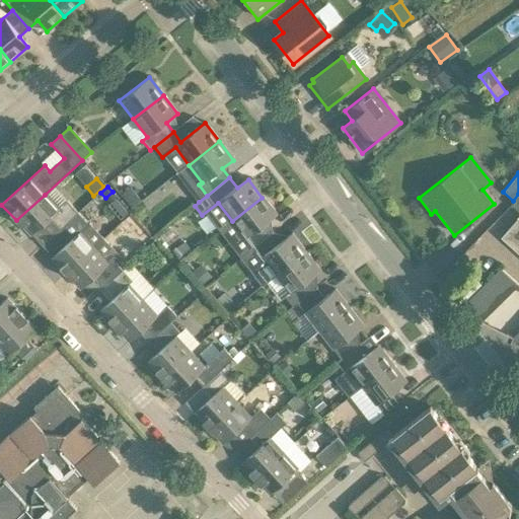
[(141,200),(130,188),(121,196),(131,208),(141,200)]
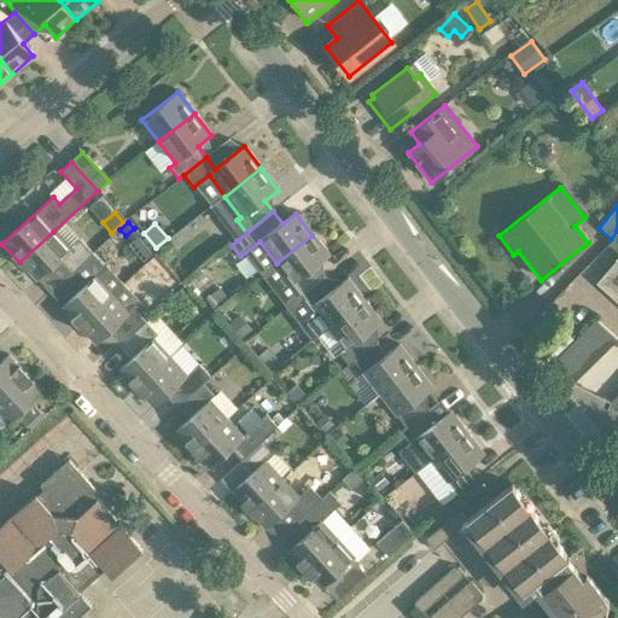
[(80,242),(70,250),(53,232),(19,262),(36,280),(58,261),(70,273),(70,274),(70,275),(71,274),(92,255),(80,242)]
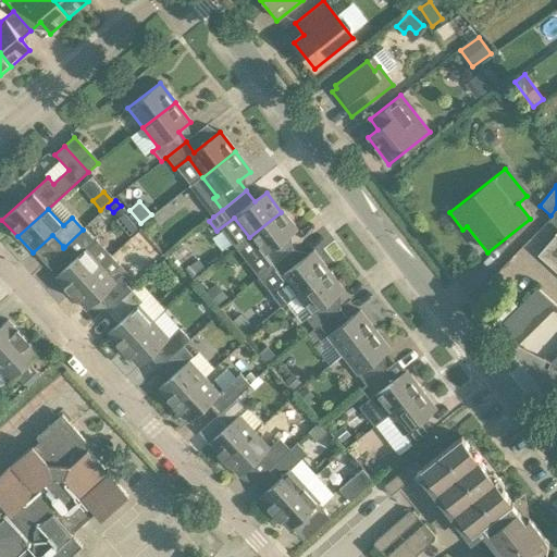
[(296,231),(281,212),(249,237),(272,267),(293,250),(285,240),(296,231)]
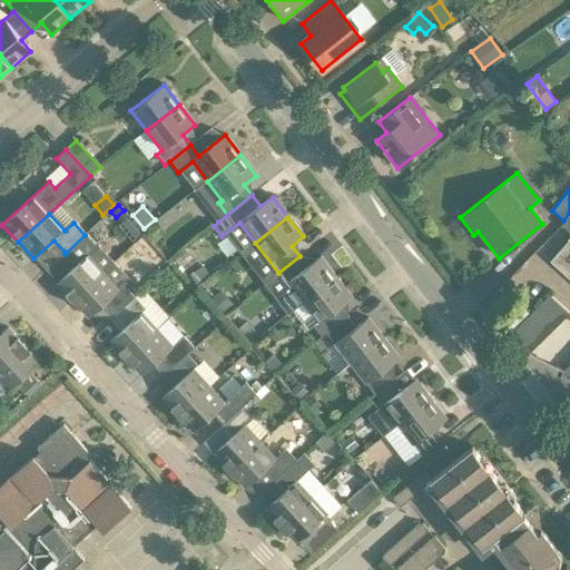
[(161,236),(151,224),(144,229),(155,242),(161,236)]
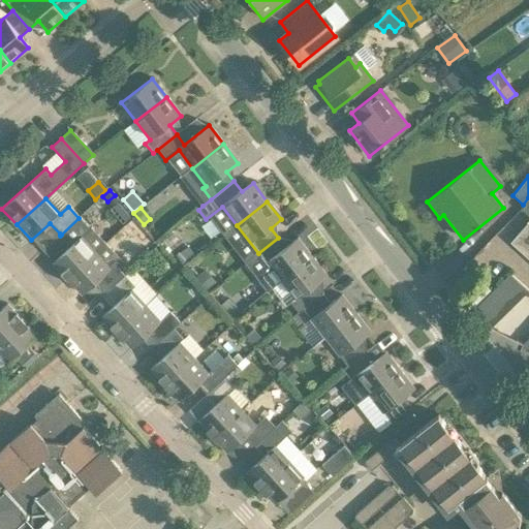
[(95,253),(82,238),(90,229),(79,218),(61,235),(71,246),(52,263),(66,279),(95,253)]
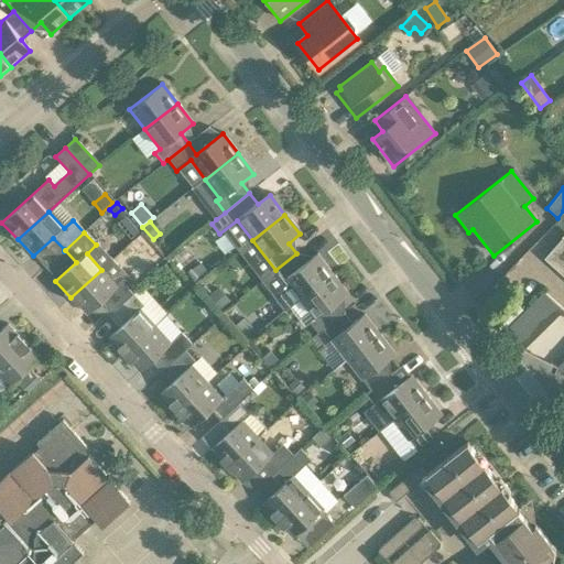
[(563,248),(549,264),(559,273),(563,268),(563,248)]
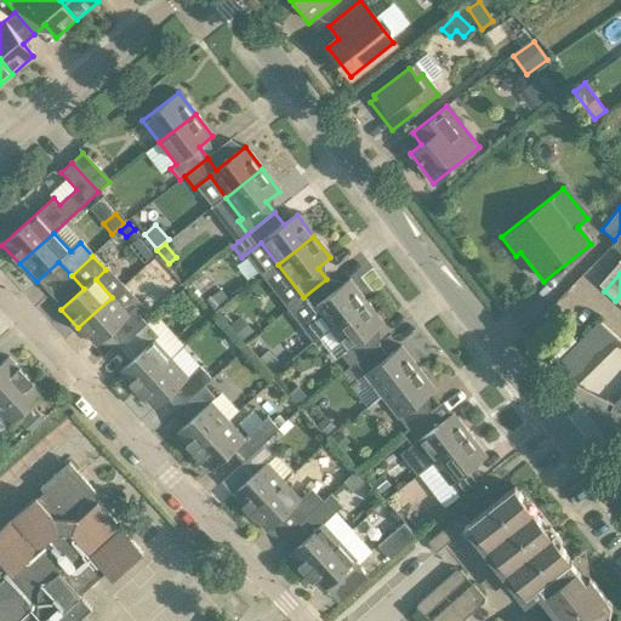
[(174,278),(165,285),(175,295),(183,288),(174,278)]
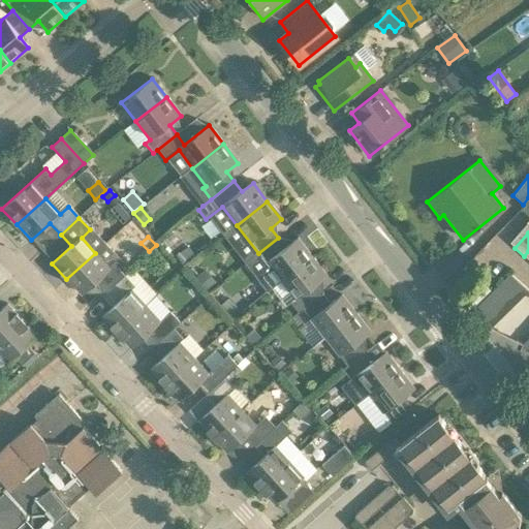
[(268,291),(280,281),(311,257),(297,239),(285,248),(278,238),(258,253),(273,272),(260,282),(268,291)]
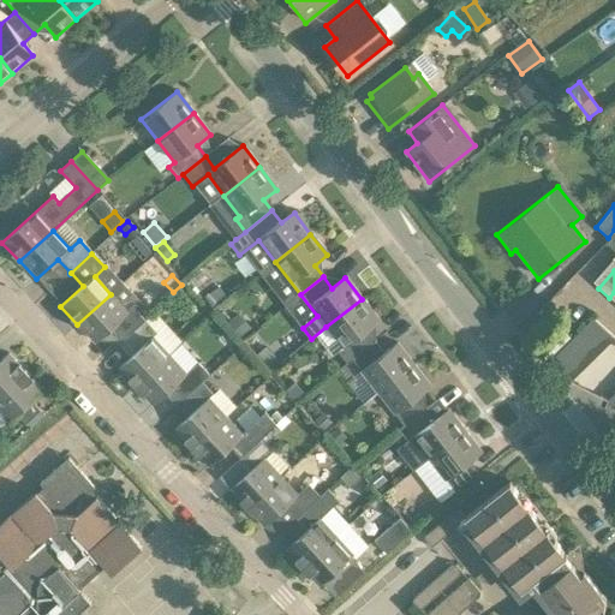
[(571,309),(587,308),(586,276),(563,276),(563,306),(571,306),(571,309)]
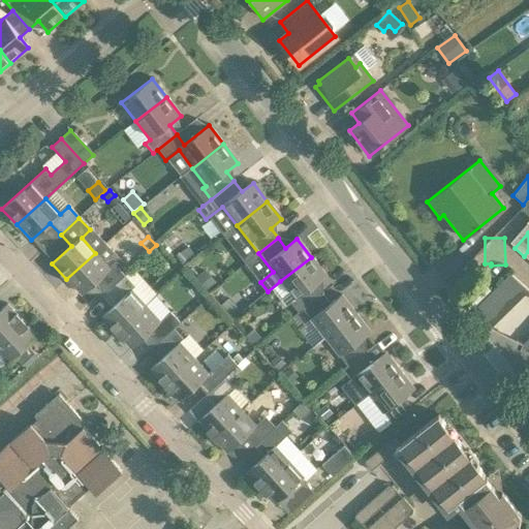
[(188,246),(176,256),(183,265),(195,254),(188,246)]
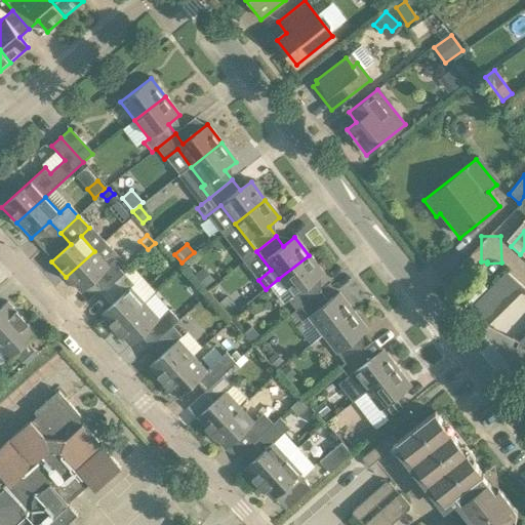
[(102,294),(123,274),(113,263),(109,267),(94,251),(66,277),(81,292),(91,283),(102,294)]
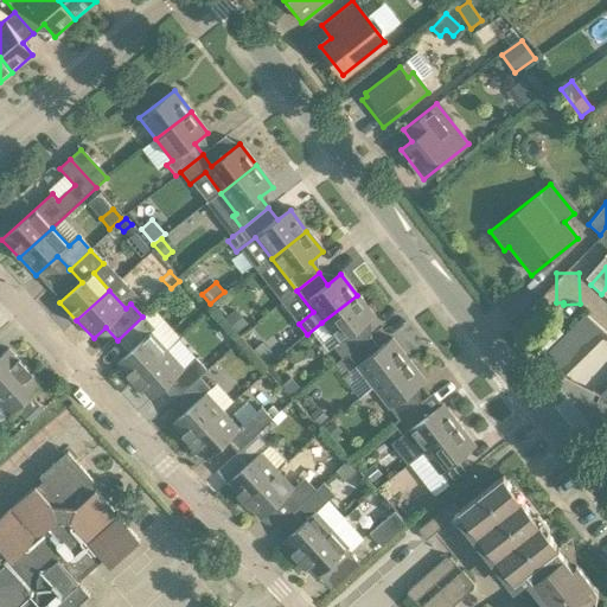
[(342,359),(347,356),(370,338),(360,327),(374,317),(357,295),(321,323),(338,344),(333,349),(342,359)]
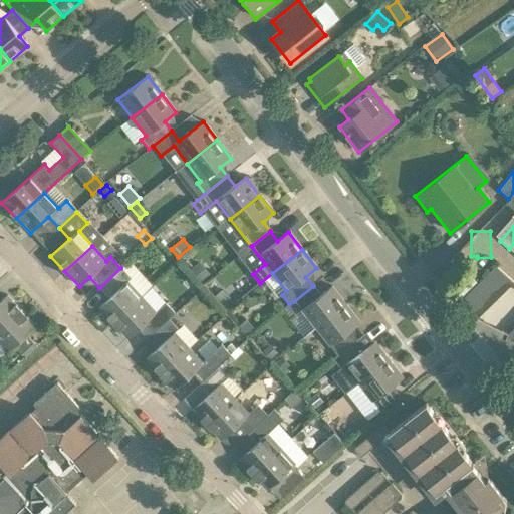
[(211,274),(198,261),(189,270),(201,283),(211,274)]
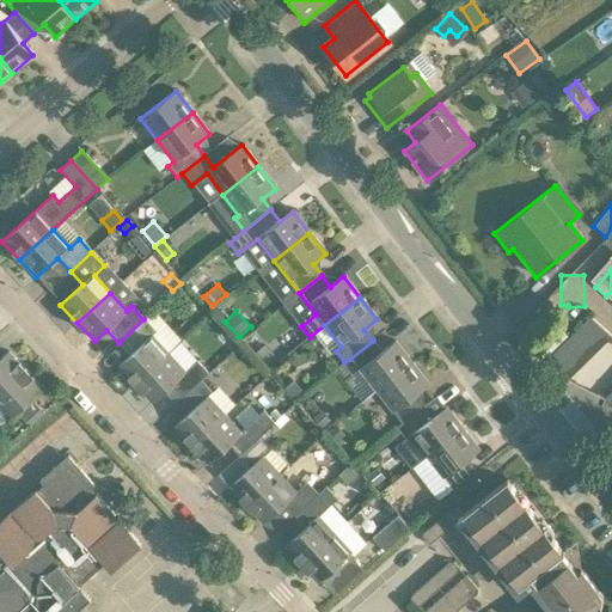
[(581,326),(603,348),(611,338),(611,337),(591,316),(581,326)]
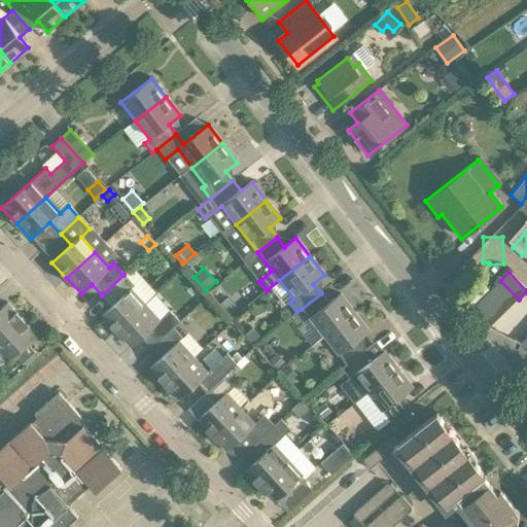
[(116,331),(145,306),(131,289),(134,286),(124,275),(102,295),(111,306),(101,316),(116,331)]
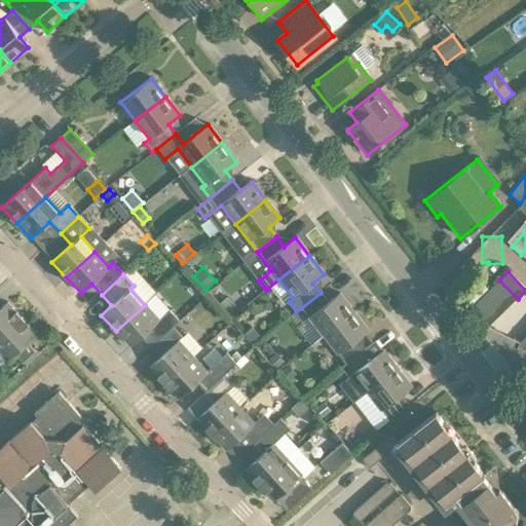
[(468,309),(487,290),(476,278),(457,297),(468,309)]
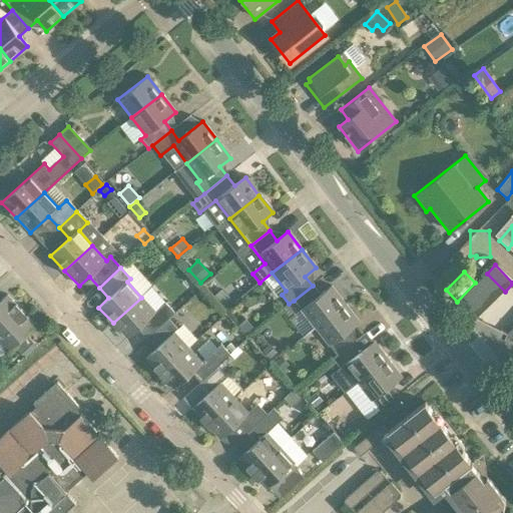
[(478,282),(496,302),(505,292),(487,274),(478,282)]
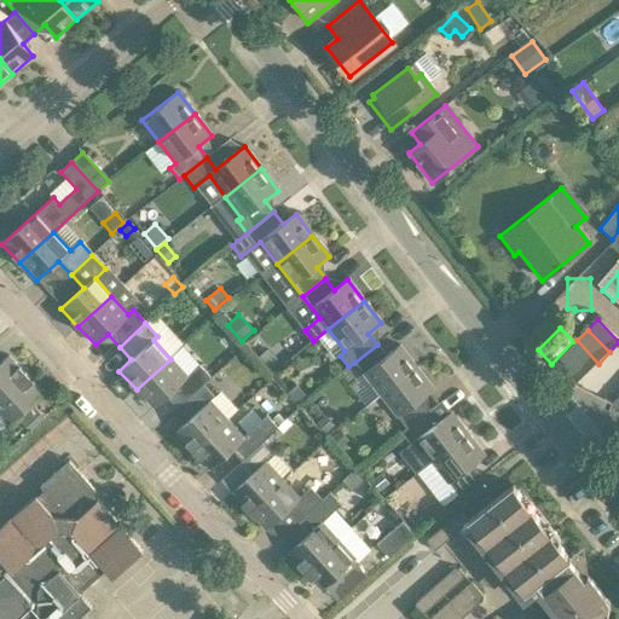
[(577,340),(563,351),(589,374),(599,364),(577,340)]
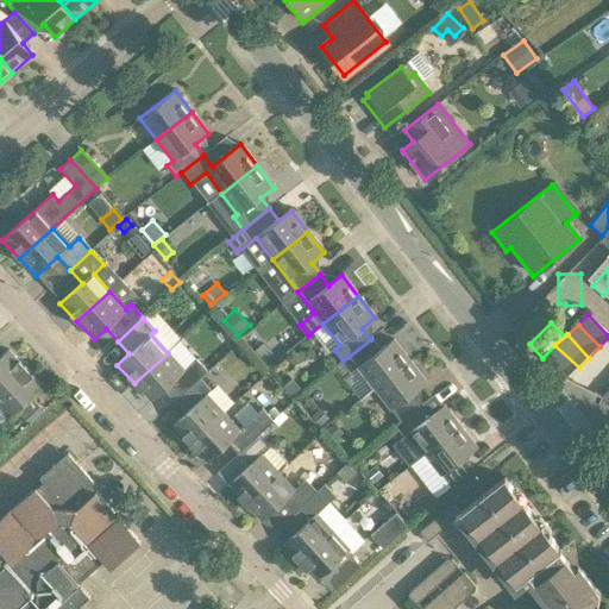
[(374,389),(409,362),(393,340),(380,351),(371,339),(349,357),(374,389)]
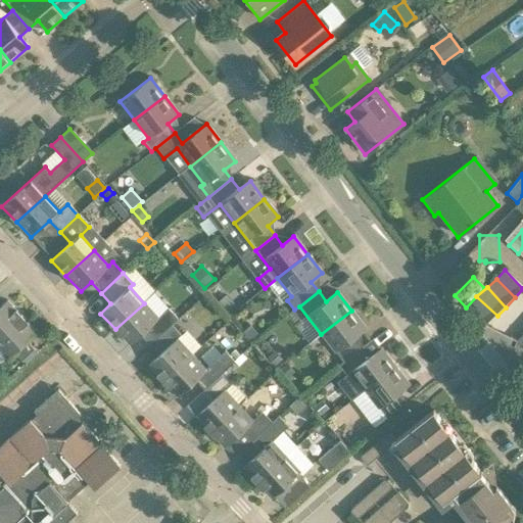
[(226,294),(218,302),(228,314),(236,305),(226,294)]
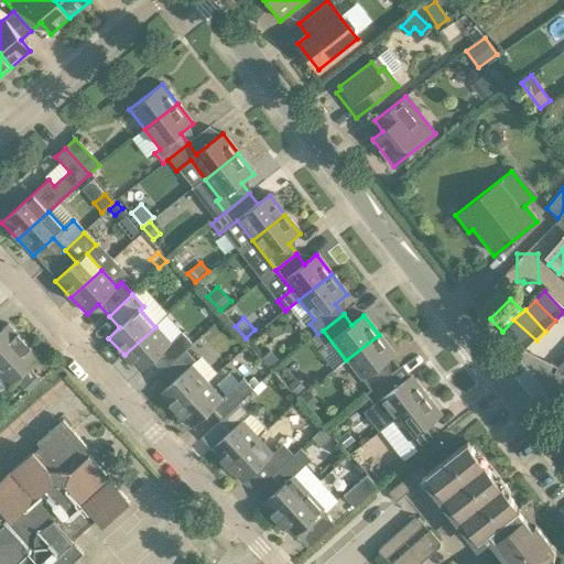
[(537,340),(514,321),(513,320),(502,332),(528,350),(537,340)]
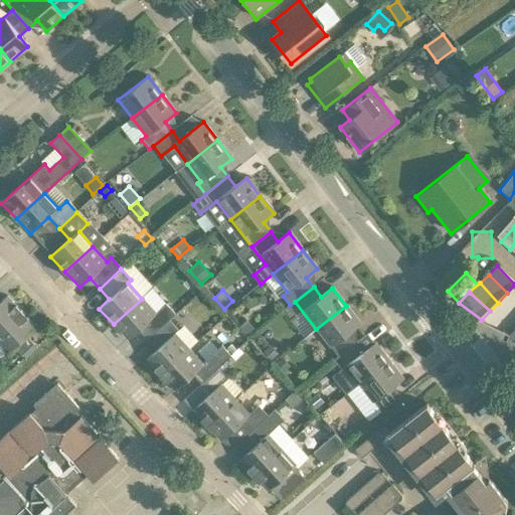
[(0,331),(20,313),(6,297),(0,302),(0,331)]
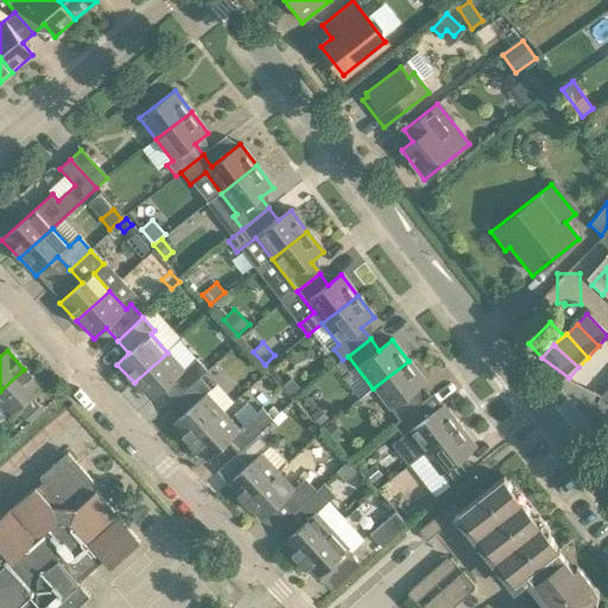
[(183,371),(168,353),(134,382),(151,400),(163,390),(173,401),(207,372),(196,359),(183,371)]
